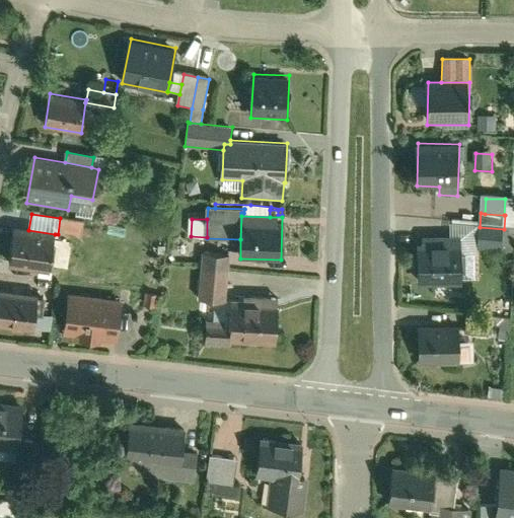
[(451,238),(461,238),(461,249),(479,250),(480,227),(463,226),(451,226),(451,238)]
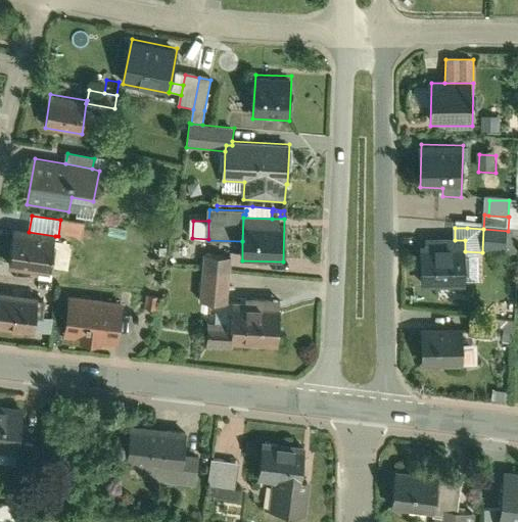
[(14,229),(8,269),(49,275),(55,236),(29,232),(14,229)]
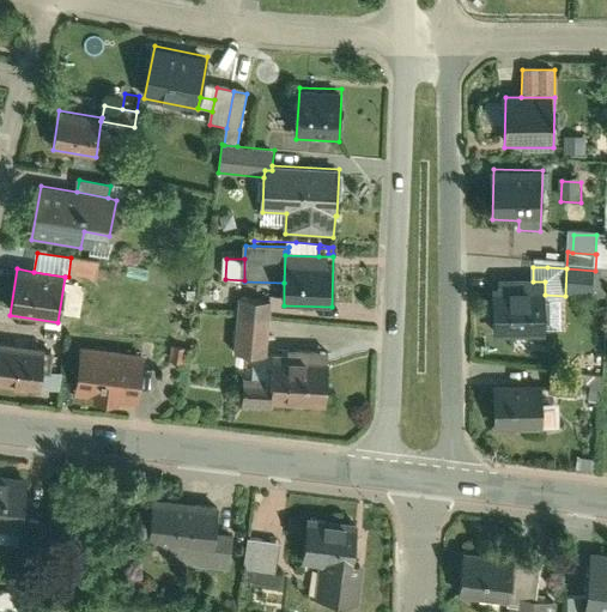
[(566,268),(565,296),(593,298),(595,271),(566,268)]
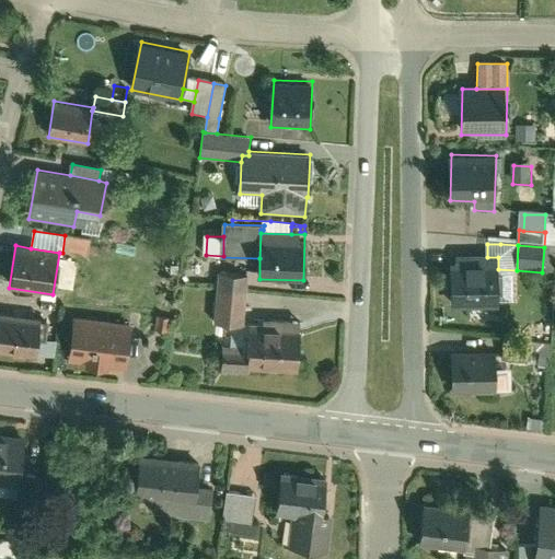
[(554,248),(544,247),(542,272),(554,274),(554,248)]
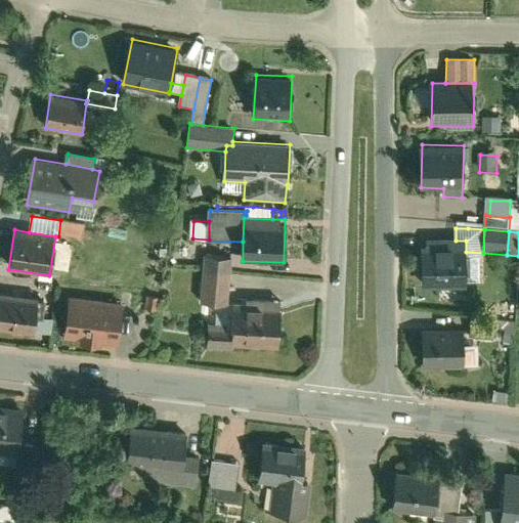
[(422,249),(422,289),(466,289),(466,252),(466,241),(456,241),(428,241),(428,249),(422,249)]
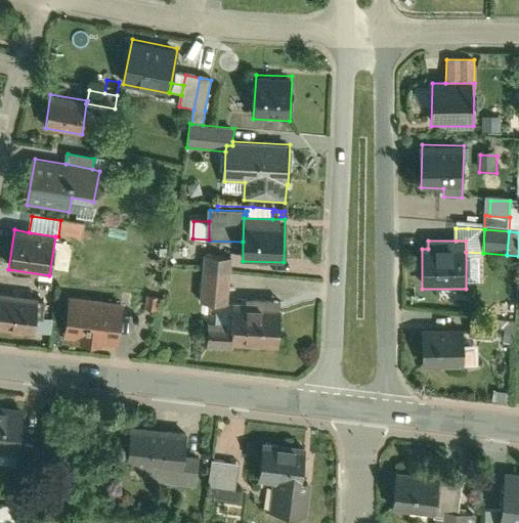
[(227,306),(232,259),(205,257),(201,304),(227,306)]
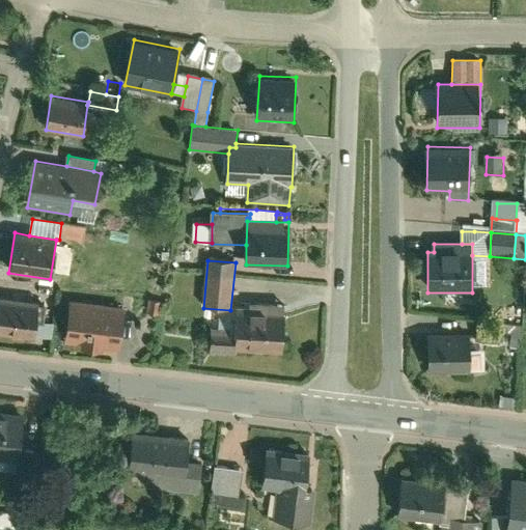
[(0,296),(0,334),(32,339),(33,337),(37,305),(38,301),(0,296)]
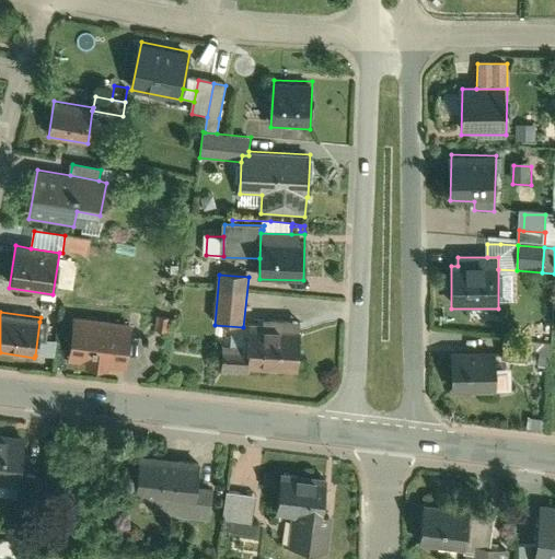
[(126,372),(131,325),(73,318),(68,364),(84,367),(83,372),(107,374),(108,370),(126,372)]
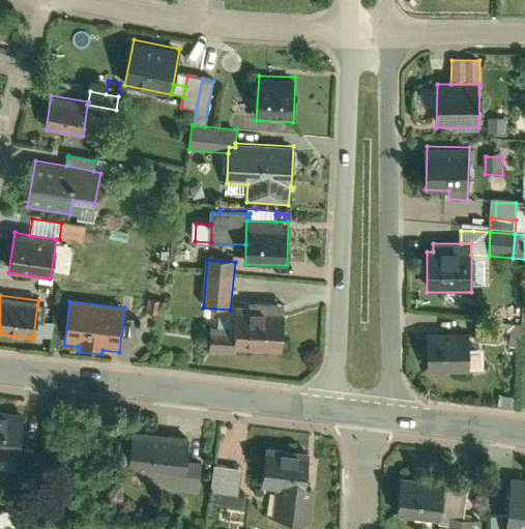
[(159,317),(162,303),(149,301),(147,315),(159,317)]
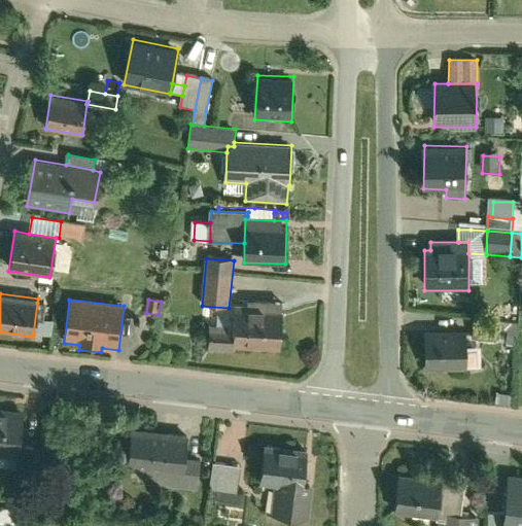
[(247,306),(236,305),(234,339),(234,347),(279,350),(281,302),(248,300),(247,306)]
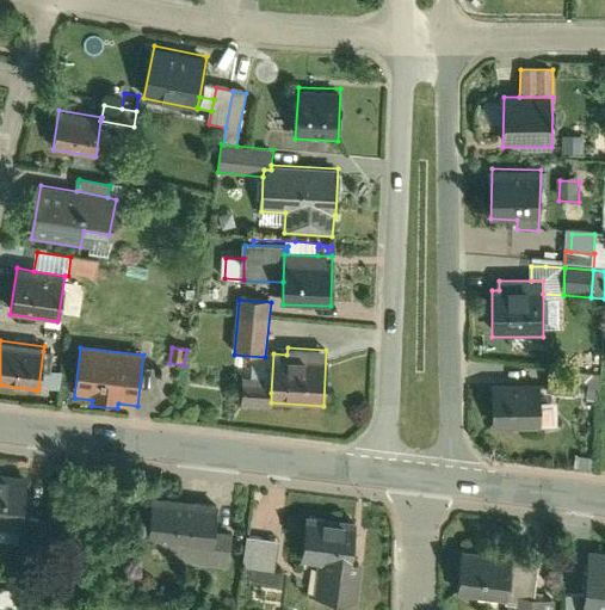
[(54,353),(43,351),(38,388),(60,392),(62,376),(50,375),(54,353)]
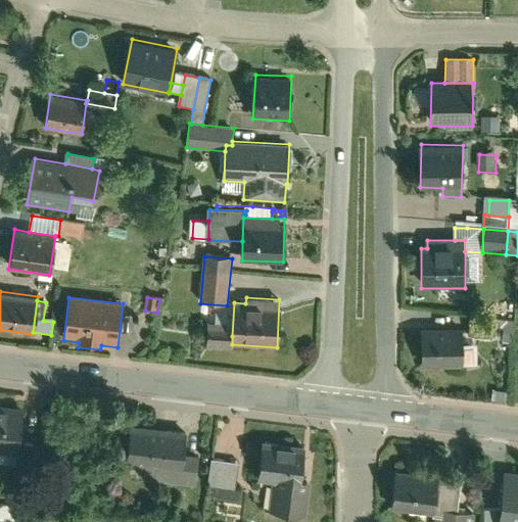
[(468,328),(426,326),(425,367),(467,369),(468,328)]
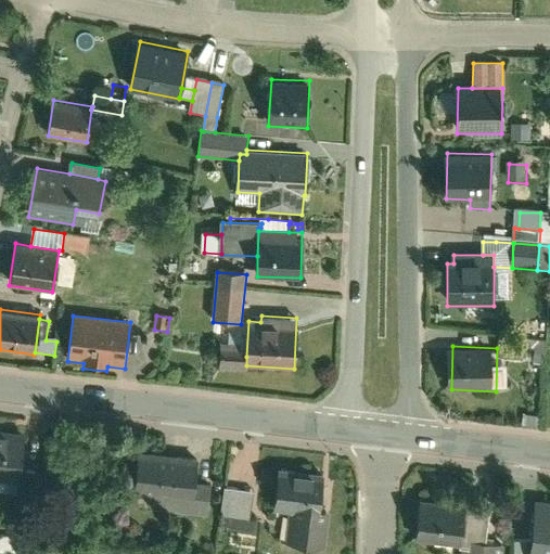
[(529,349),(503,347),(502,359),(528,362),(529,349)]
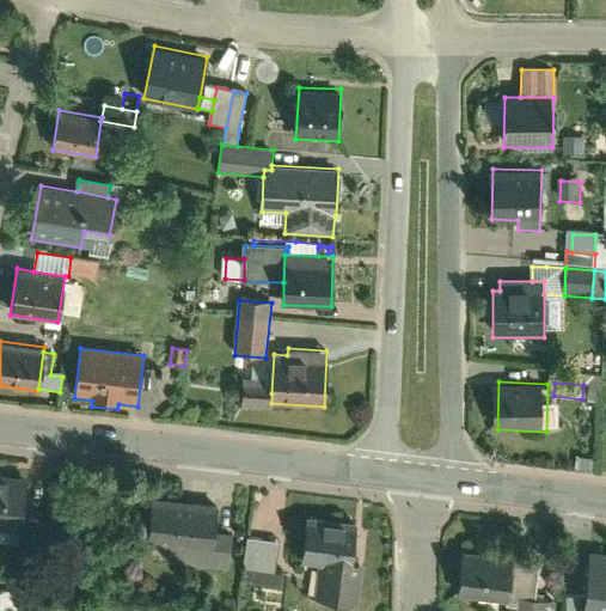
[(271,403),(271,393),(244,391),(243,408),(270,409),(271,403)]
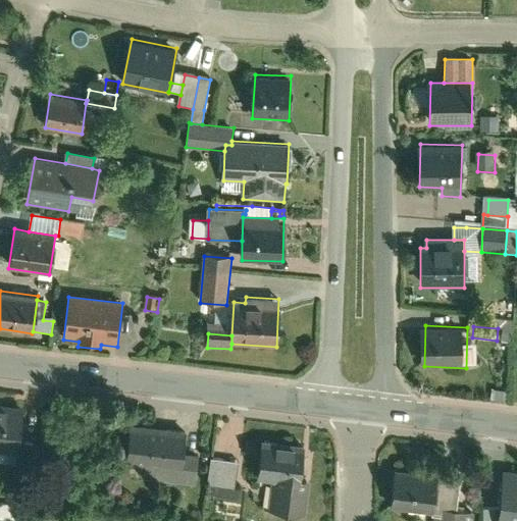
[(22,409),(0,406),(0,454),(17,456),(22,409)]
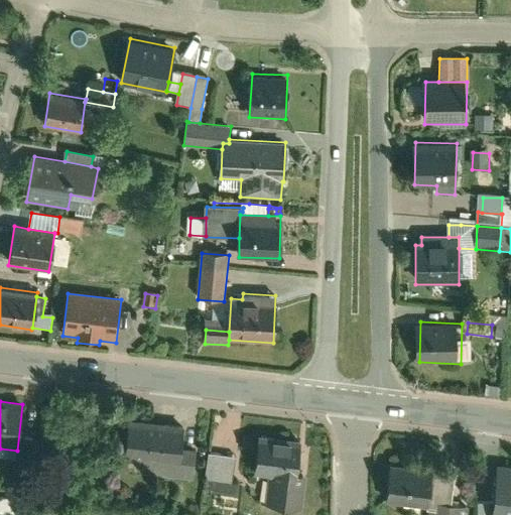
[(182,426),(138,421),(136,442),(127,441),(125,463),(177,469),(179,448),(182,426)]
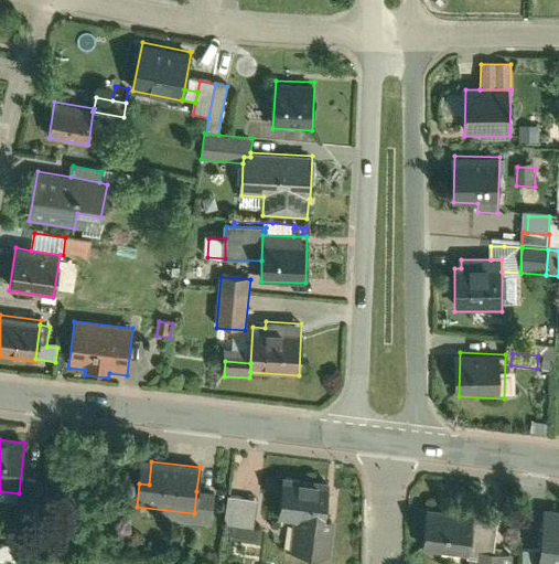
[(337,485),(289,477),(283,517),(305,520),(300,553),(334,557),(341,515),(333,514),(337,485)]
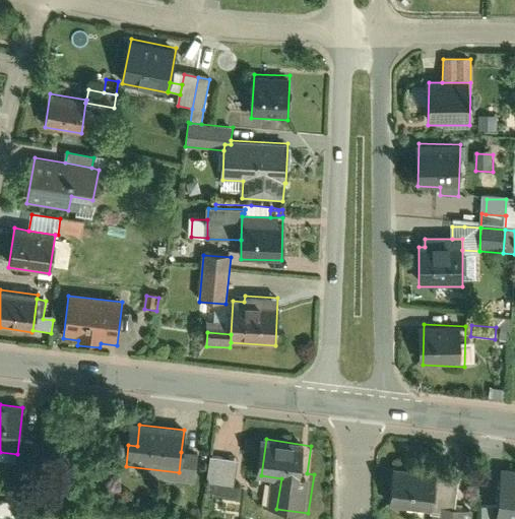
[(198,454),(181,452),(179,472),(178,483),(194,485),(198,454)]
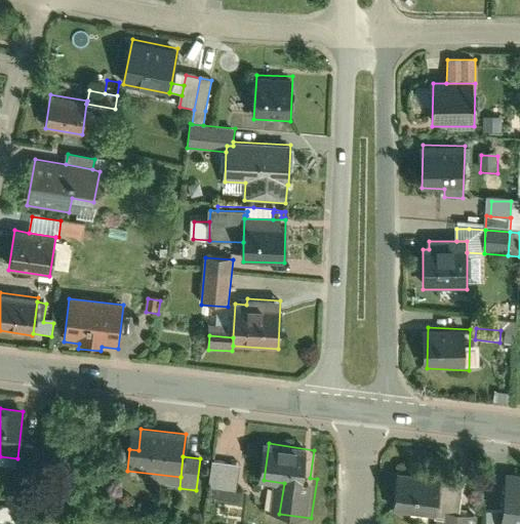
[(238,494),(242,468),(213,464),(209,490),(238,494)]
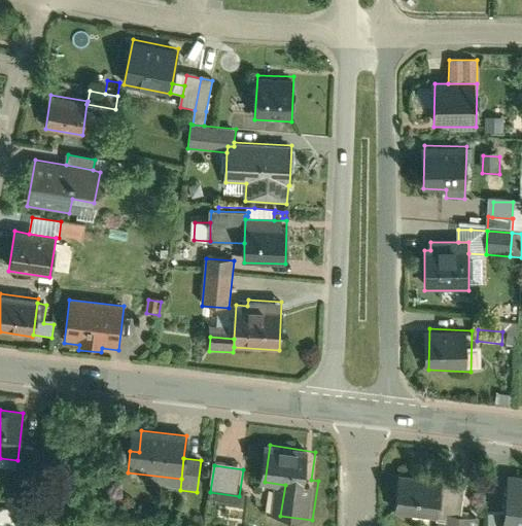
[(399,476),(394,512),(430,517),(438,518),(442,485),(443,481),(399,476)]
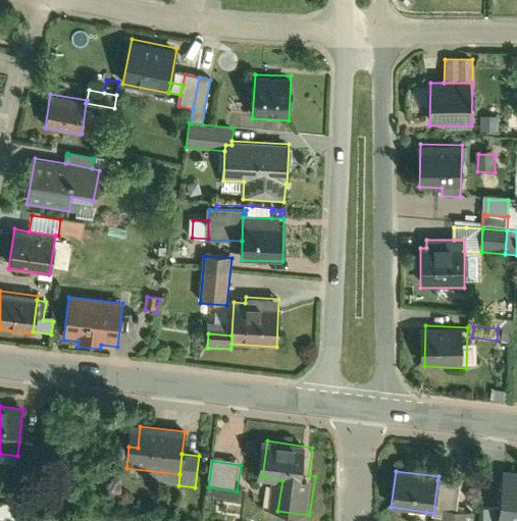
[(516,472),(508,471),(504,520),(516,520),(516,472)]
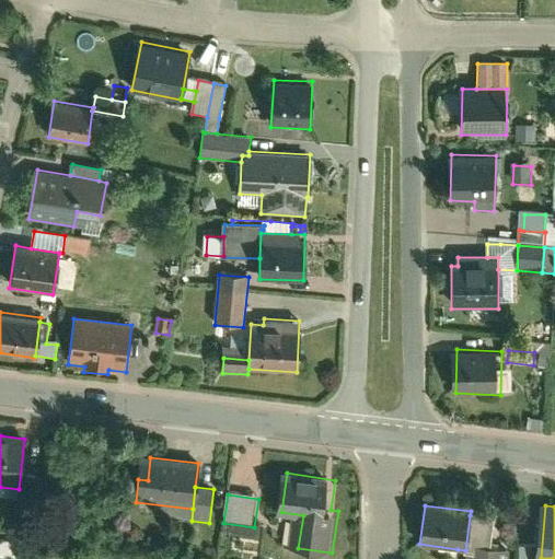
[(465,550),(458,549),(458,558),(467,558),(467,557),(476,558),(476,548),(489,549),(494,517),(470,515),(465,550)]
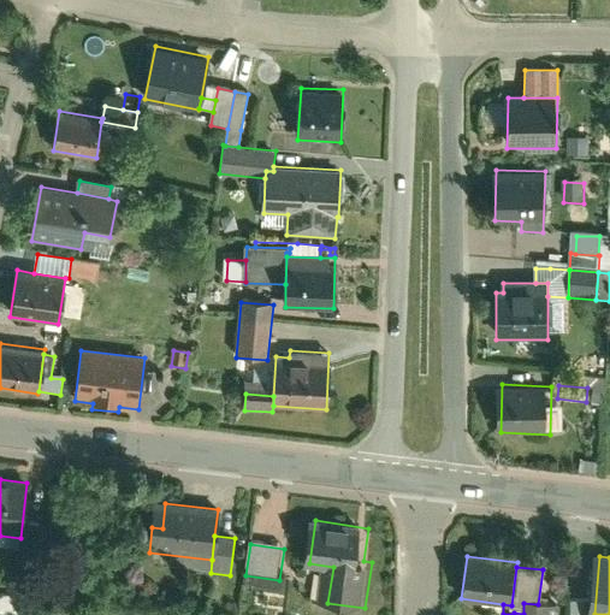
[(560,614),(561,607),(538,604),(523,603),(523,614),(514,613),(514,614),(560,614)]
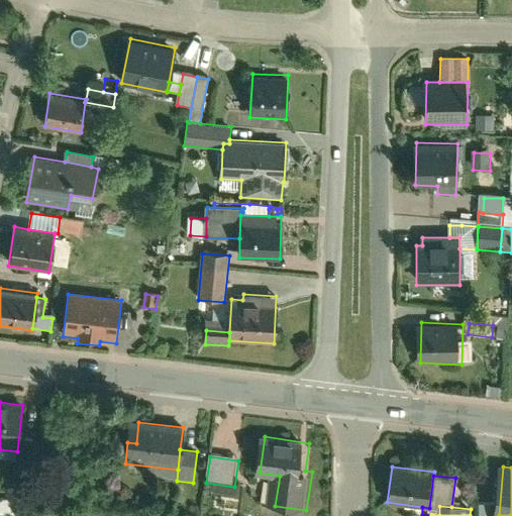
All buildings are outlined.
